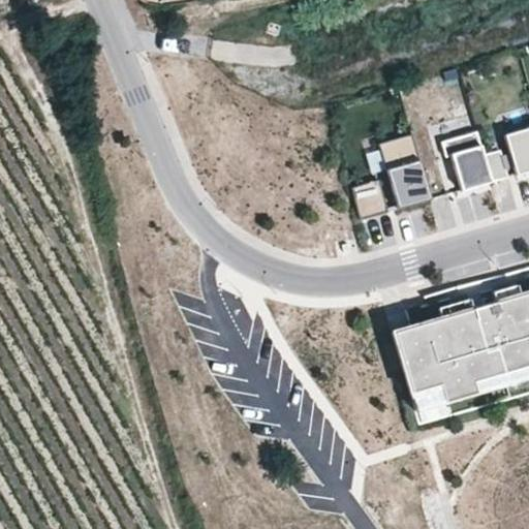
[(528,172),(528,128),(504,135),(516,176),(528,172)]
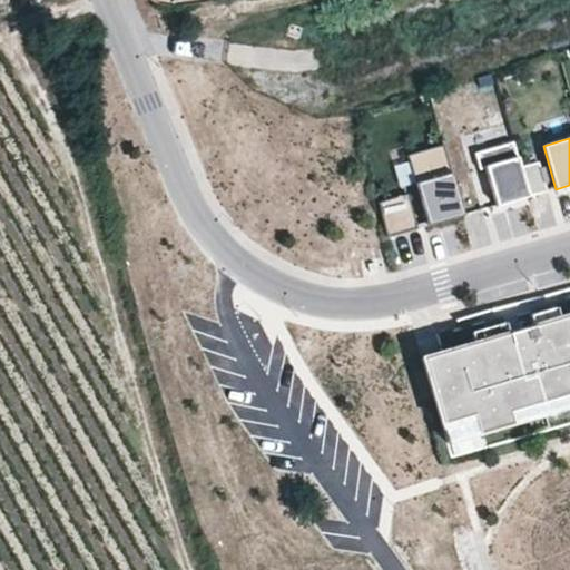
[(521,167),(513,143),(475,154),(480,169),(485,168),(497,206),(529,197),(521,167)]
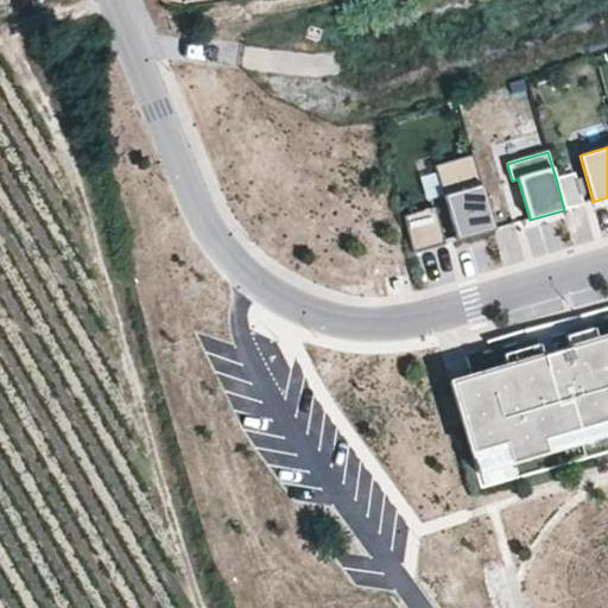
[(495,230),(473,154),(435,166),(457,241),(495,230)]
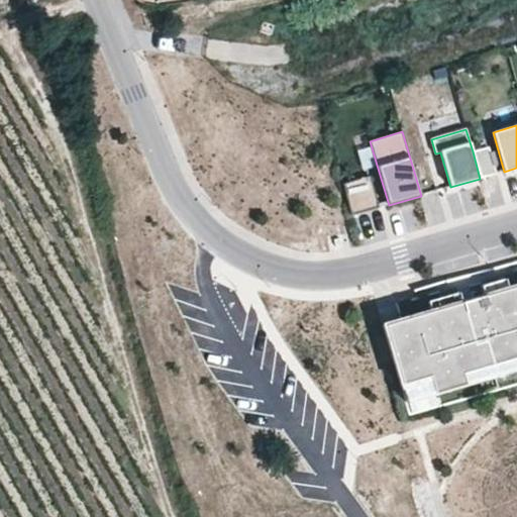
[(497,174),(489,147),(473,151),(480,179),(497,174)]
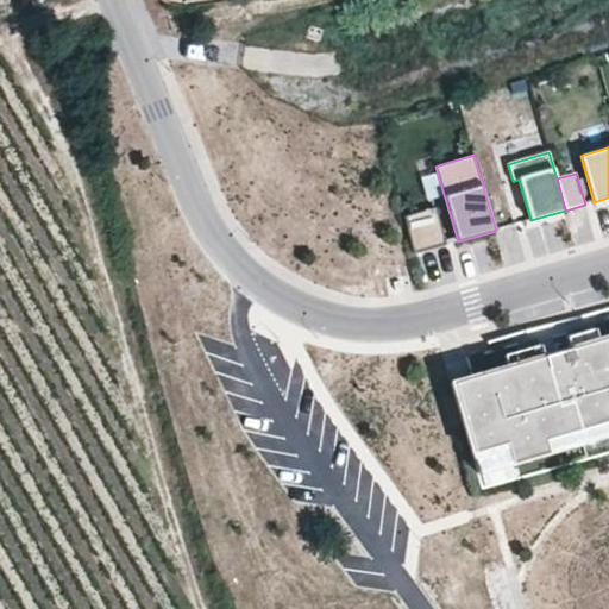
[(446,245),(435,208),(405,217),(414,255),(446,245)]
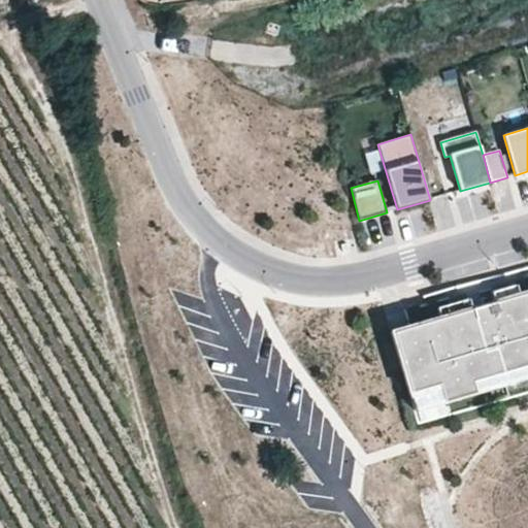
[(413,411),(527,377),(527,291),(454,314),(449,296),(405,308),(410,326),(390,332),(413,411)]
